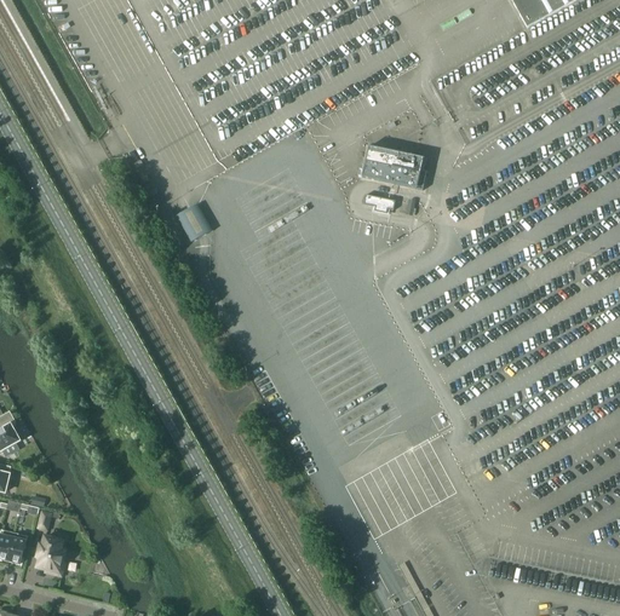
[(512,0),(527,26),(574,0),(512,0)]
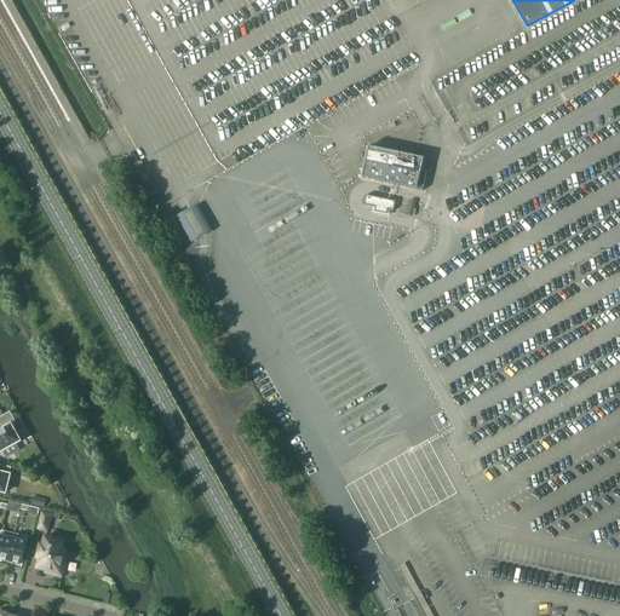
[(368,145),(362,176),(423,188),(426,170),(420,168),(423,156),(368,145)]
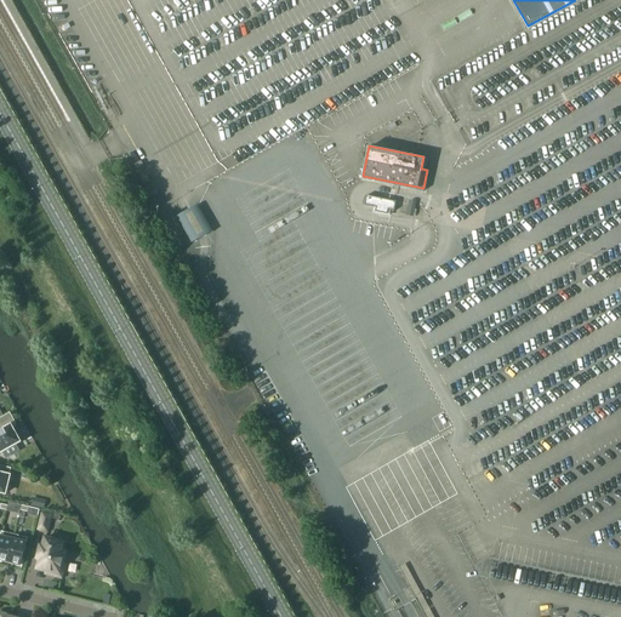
[(366,194),(365,203),(376,205),(376,210),(387,212),(388,207),(393,209),(396,200),(366,194)]
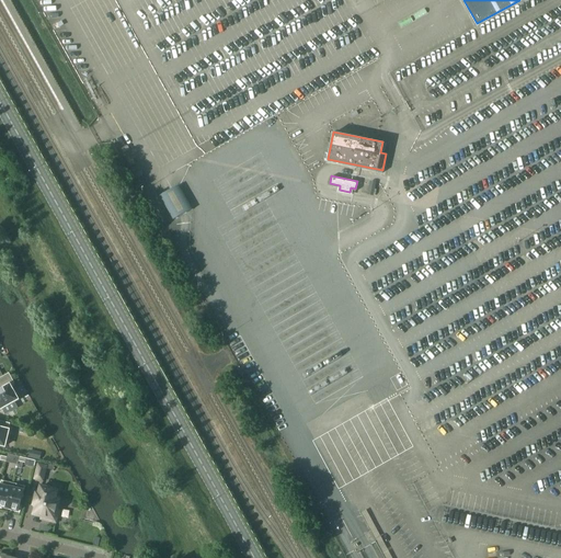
[(369,179),(367,193),(374,194),(374,193),(376,193),(377,188),(375,188),(376,180),(369,179)]
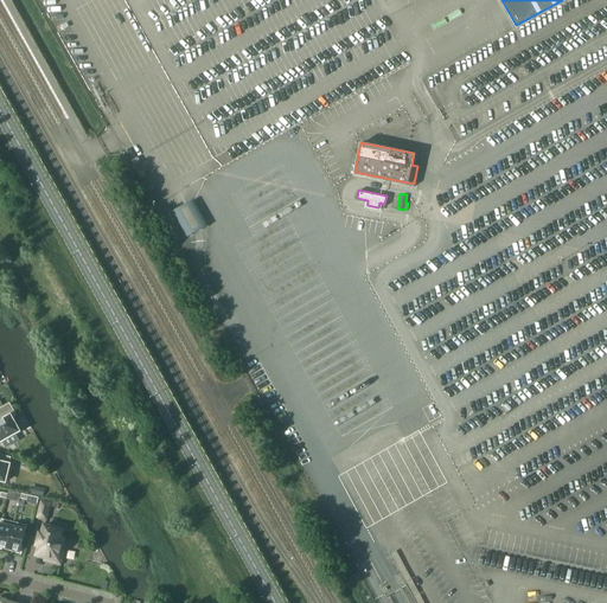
[(187,236),(209,224),(193,198),(172,210),(187,236)]
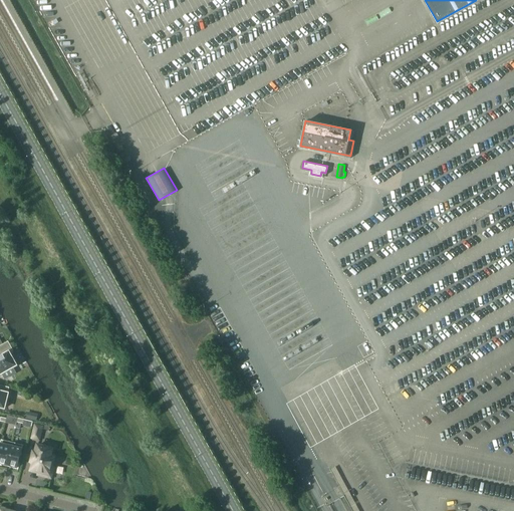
[(0,372),(16,363),(9,351),(14,348),(8,339),(3,342),(0,343),(0,372)]
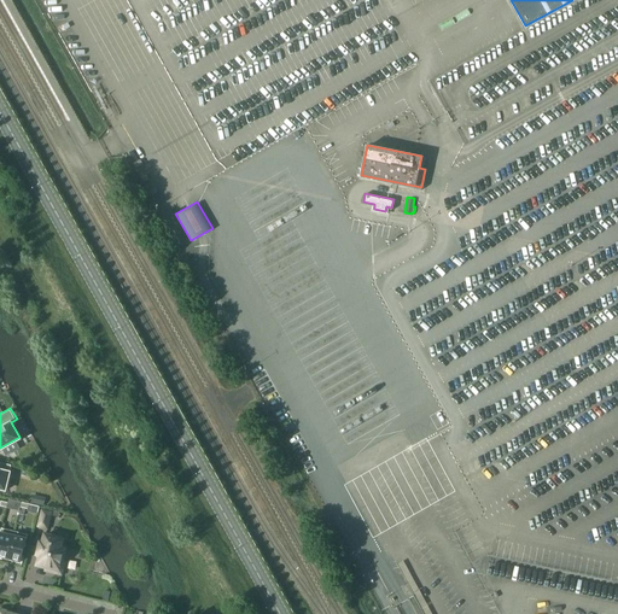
[(11,463),(0,461),(0,487),(5,490),(11,463)]
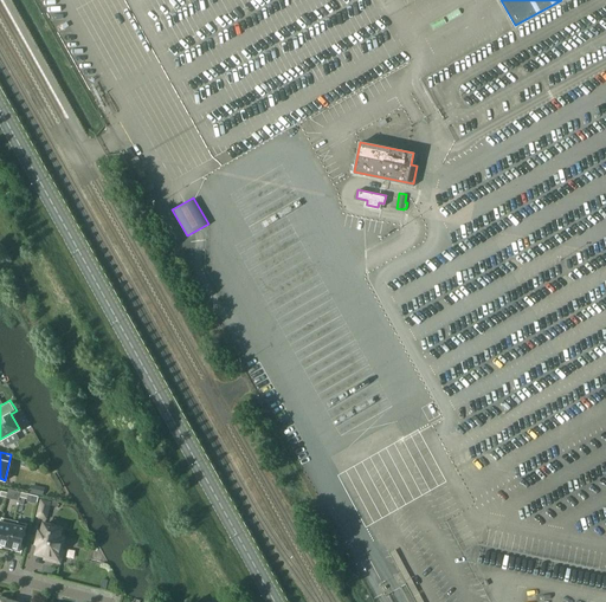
[(47,518),(52,499),(40,497),(36,516),(47,518)]
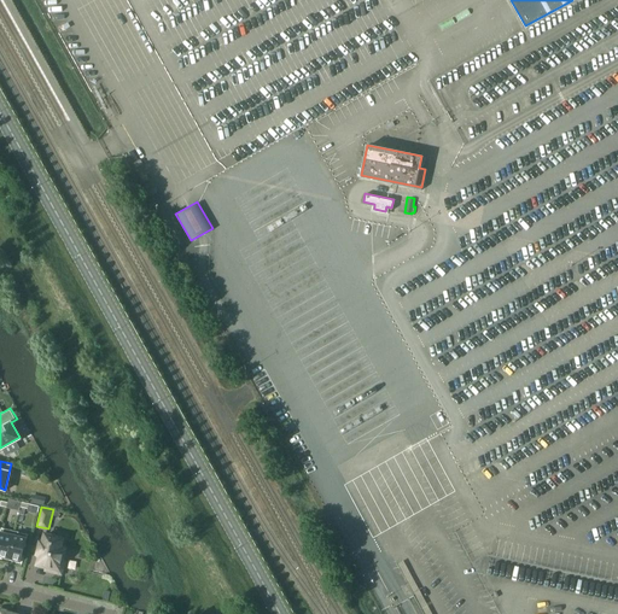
[(0,555),(9,557),(15,530),(1,526),(0,528),(1,528),(0,533),(0,555)]
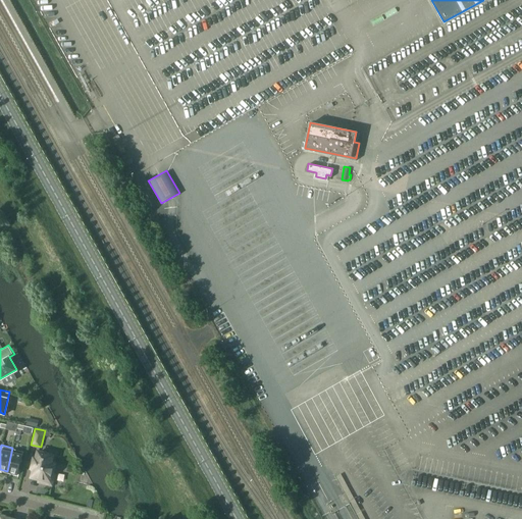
[(12,448),(7,471),(12,472),(12,473),(18,475),(20,469),(19,468),(23,451),(12,448)]
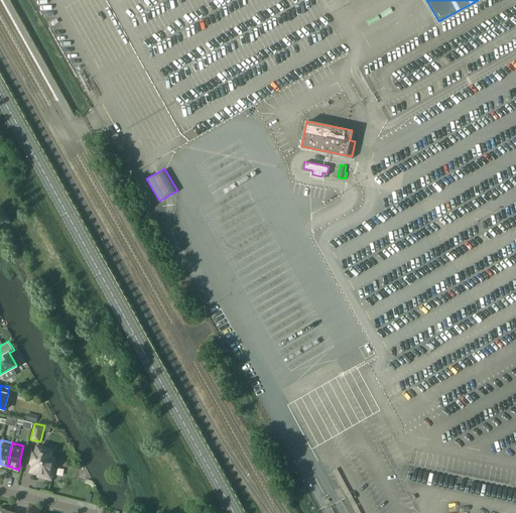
[(51,454),(30,449),(27,461),(33,463),(32,469),(38,471),(37,473),(45,474),(45,472),(47,473),(51,454)]
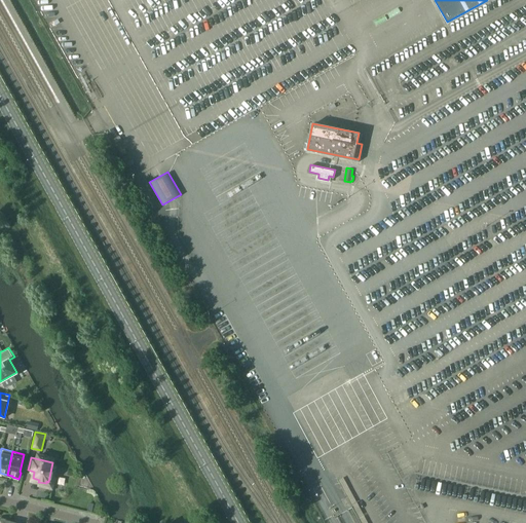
All buildings are outlined.
